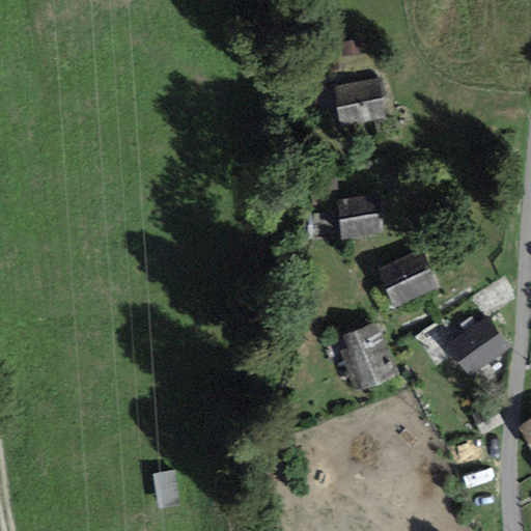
[(358,40),(342,42),(343,56),(359,54),(358,40)]
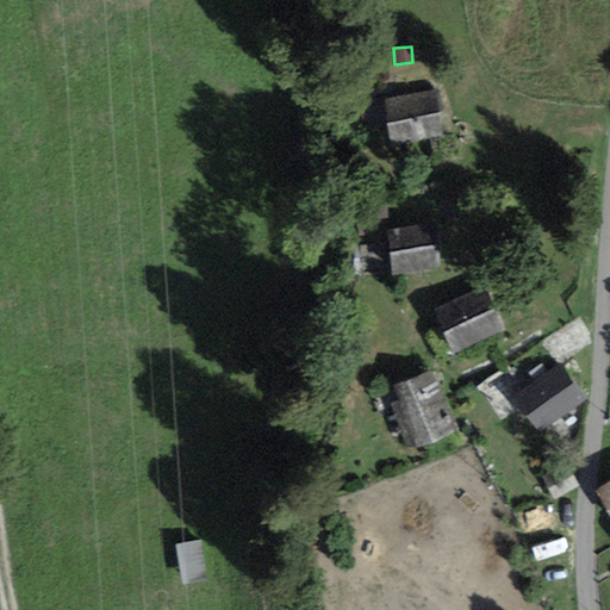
[(384,99),(391,144),(442,136),(435,91),(384,99)]
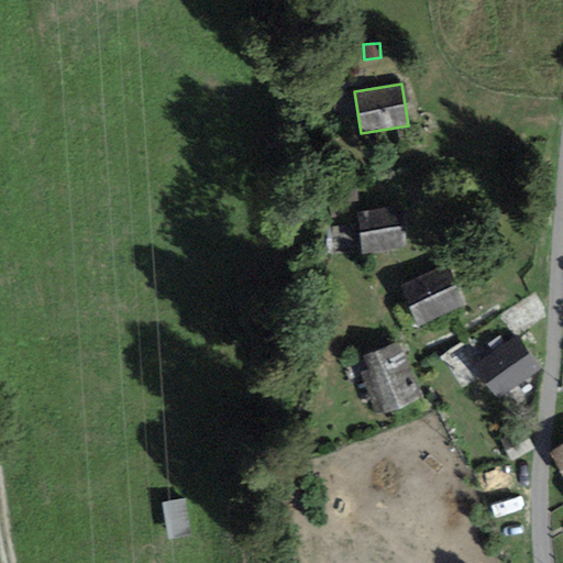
[(401,207),(356,213),(363,254),(408,246),(401,207)]
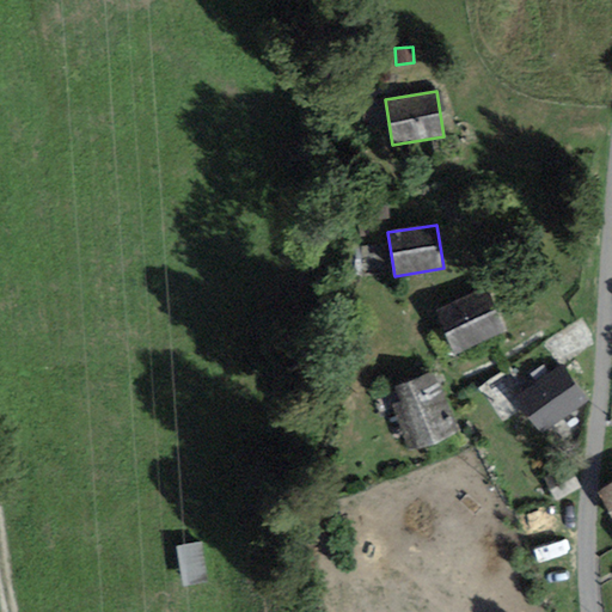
[(487,288),(435,311),(454,354),(506,332),(487,288)]
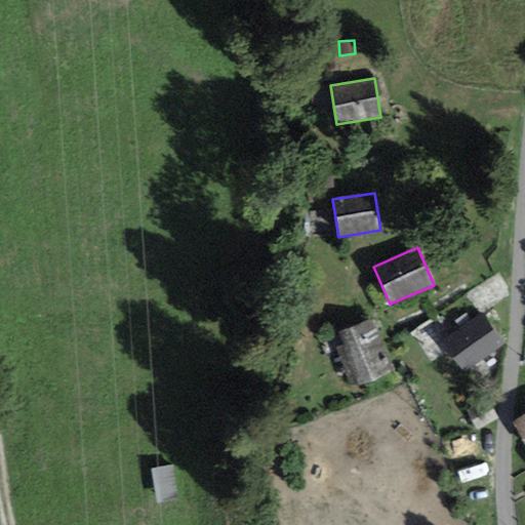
[(483,315),(443,340),(463,372),(503,347),(483,315)]
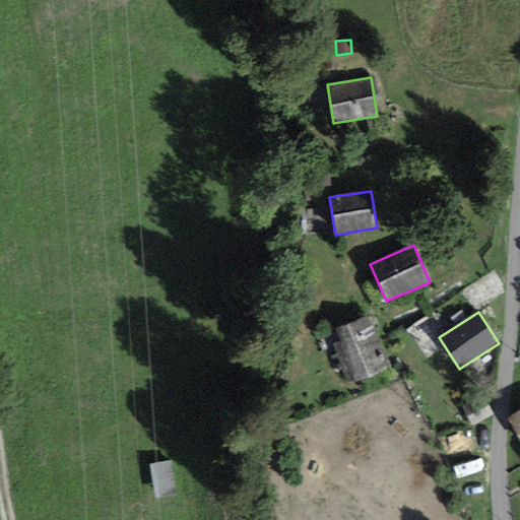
[(369,316),(334,330),(339,342),(333,344),(350,384),(390,367),(369,316)]
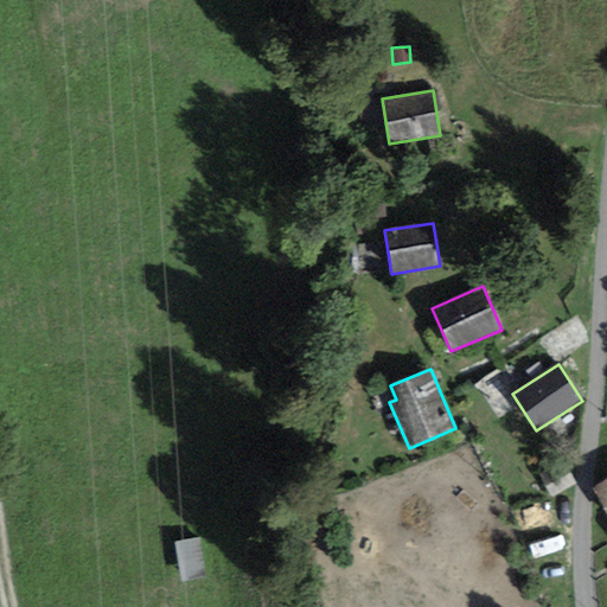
[(606,479),(592,490),(606,513),(606,479)]
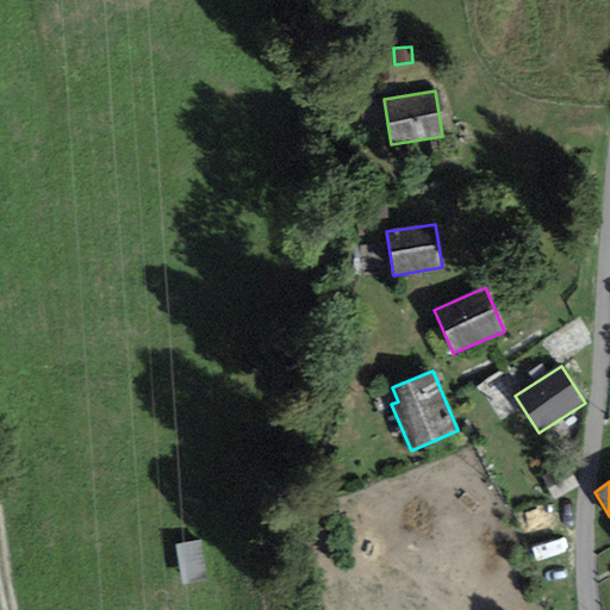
[(186,577),(210,573),(204,534),(180,537),(186,577)]
